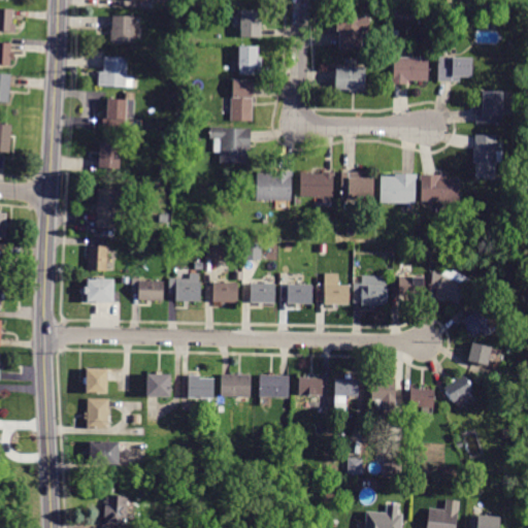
[(176,0),(176,8),(156,7),(156,0),(176,0)]
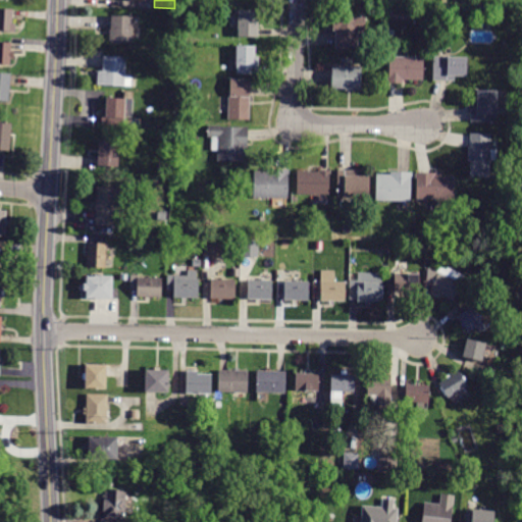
[(12,16),(12,23),(15,23),(15,32),(0,31),(0,8),(13,9),(12,16)]
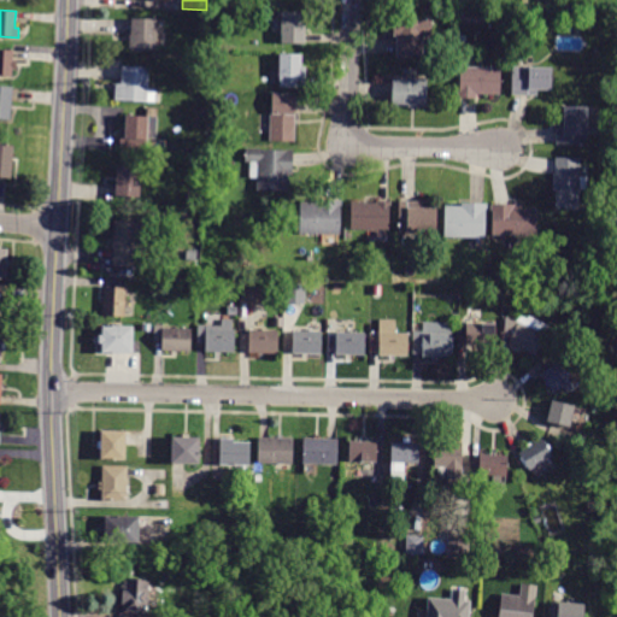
[(282,12),(305,12),(305,43),(281,43),(282,12)]
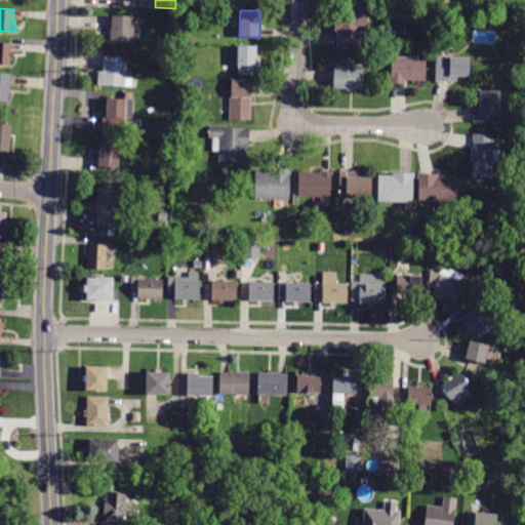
[(474,21),(463,21),(463,11),(475,12),(474,21)]
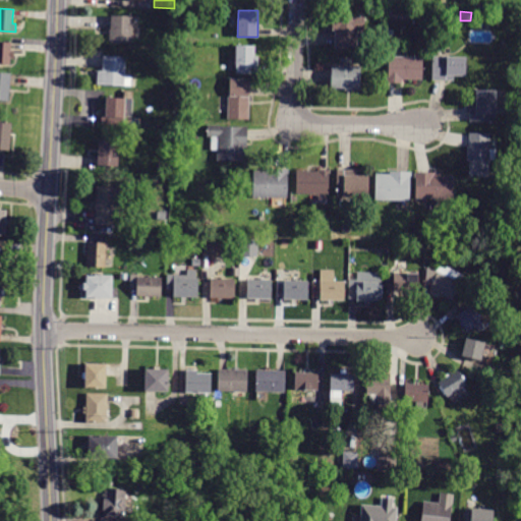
[(426,20),(416,20),(416,12),(426,12),(426,20)]
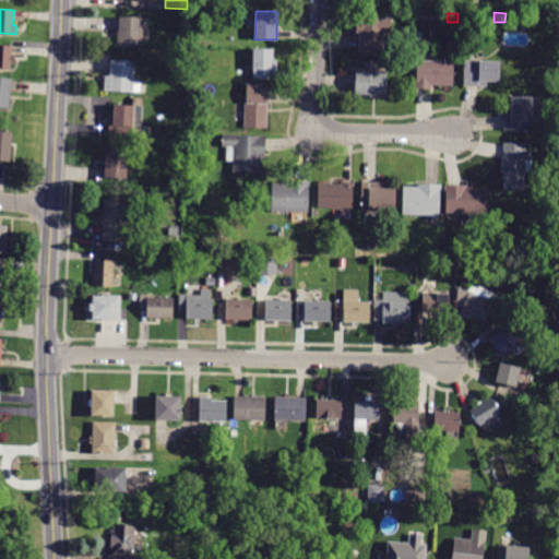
[(142,45),(117,45),(117,32),(119,32),(119,16),(142,18),(142,45)]
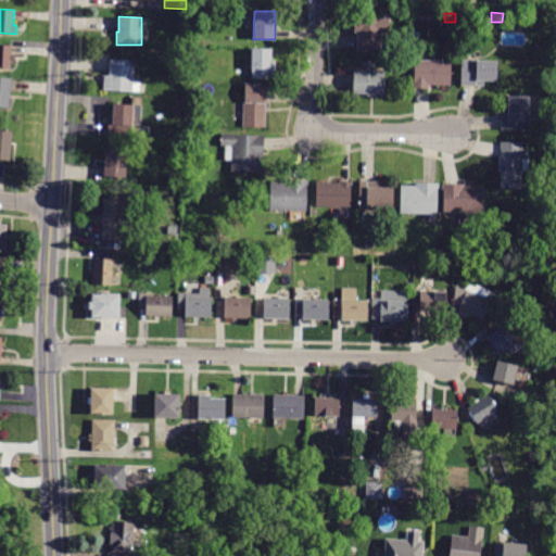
[(357,33),(354,33),(355,17),(380,19),(380,16),(390,17),(389,35),(381,35),(381,52),(356,51),(357,33)]
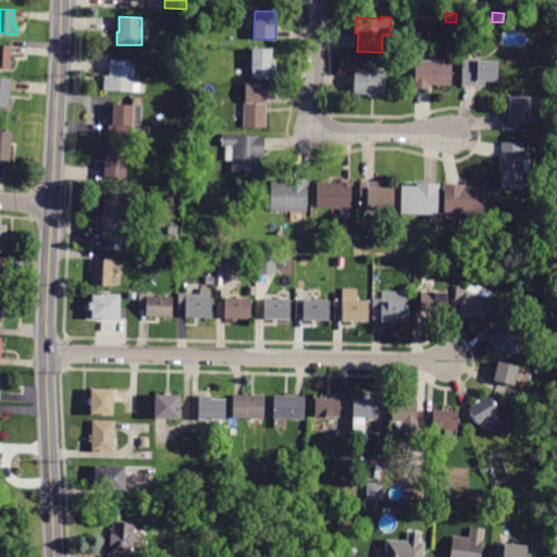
[(15,53),(14,63),(12,63),(12,70),(0,69),(0,45),(13,46),(12,53),(15,53)]
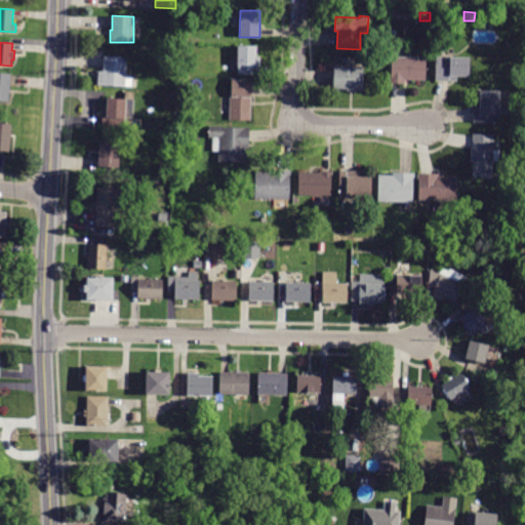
[(259,67),(259,75),(238,75),(238,46),(256,46),(256,56),(259,56),(259,67)]
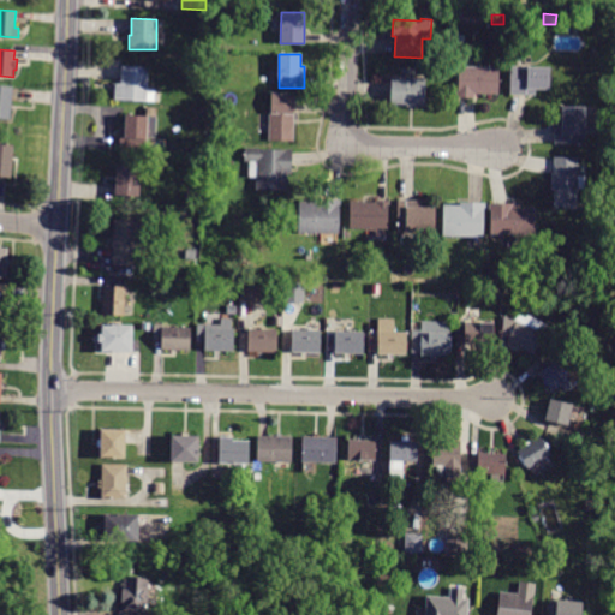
[(121,66),(148,67),(147,93),(155,93),(155,103),(114,100),(115,84),(120,84),(121,66)]
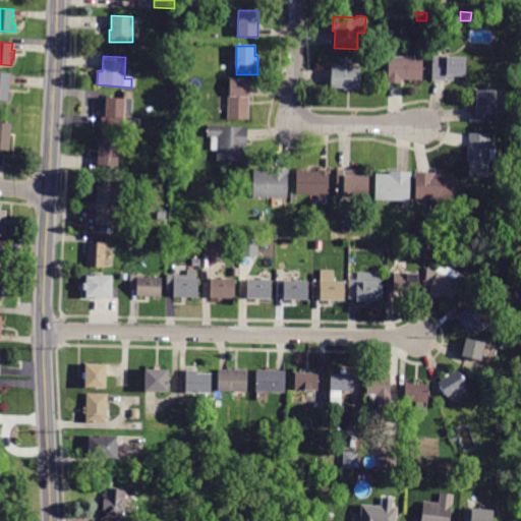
[(423,58),(422,80),(402,79),(402,83),(387,82),(387,77),(388,77),(389,56),(423,58)]
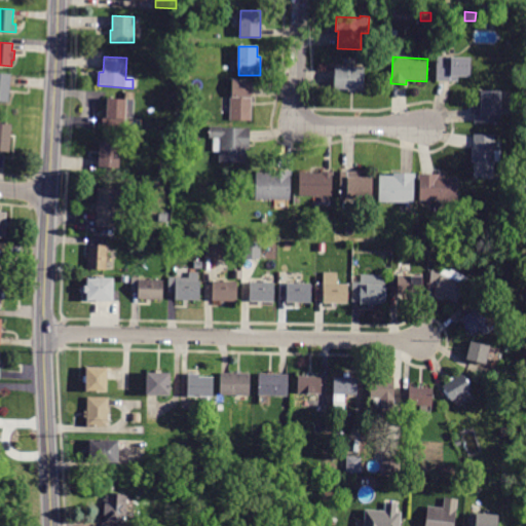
[(458,81),(436,80),(437,57),(471,59),(471,77),(458,76),(458,81)]
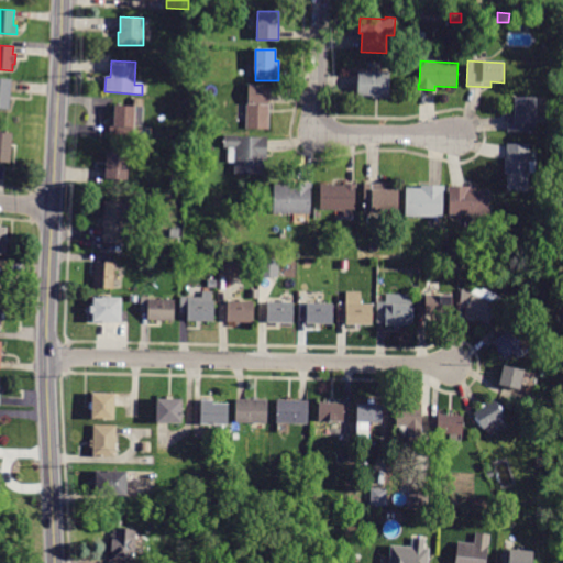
[(177,78),(172,73),(180,65),(186,72),(177,78)]
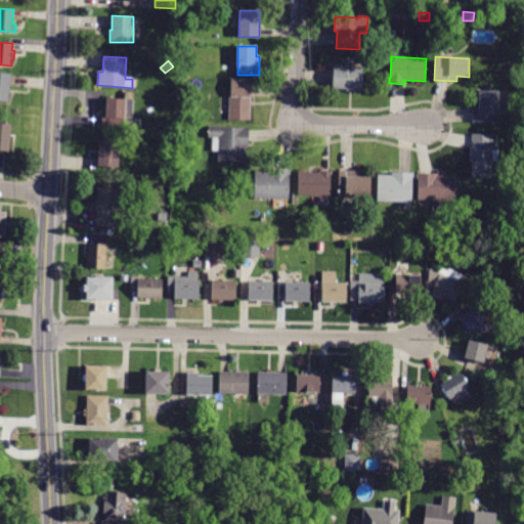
[(334,67),(363,68),(362,90),(355,89),(355,91),(347,91),(347,89),(333,89),(334,67)]
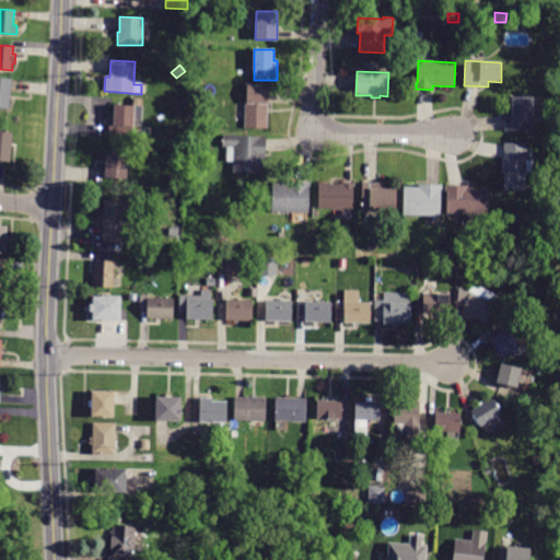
[(10,108),(0,107),(0,78),(12,79),(10,108)]
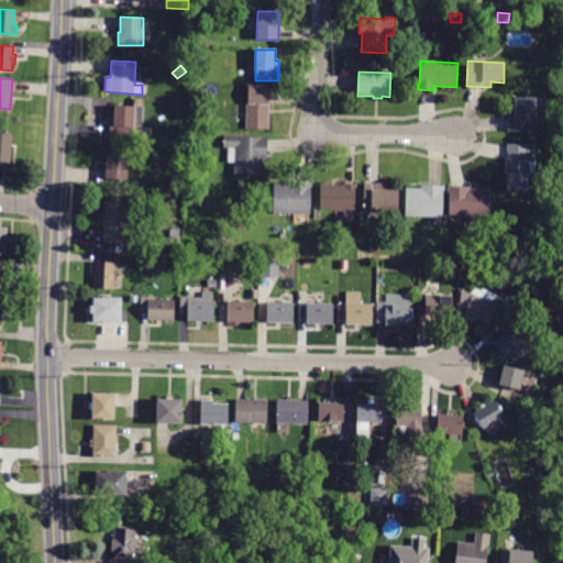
[(269,101),(268,129),(245,129),(246,102),(247,102),(249,85),(269,85),(269,101)]
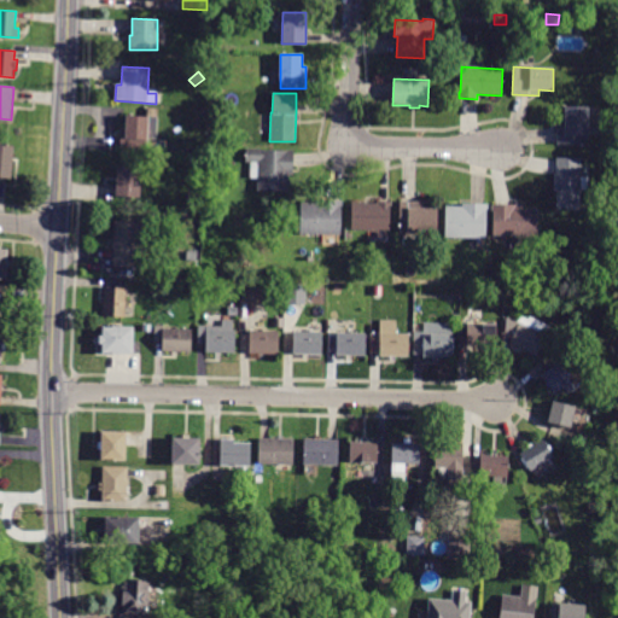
[(558,139),(558,121),(564,121),(565,106),(589,108),(588,145),(558,144),(558,139)]
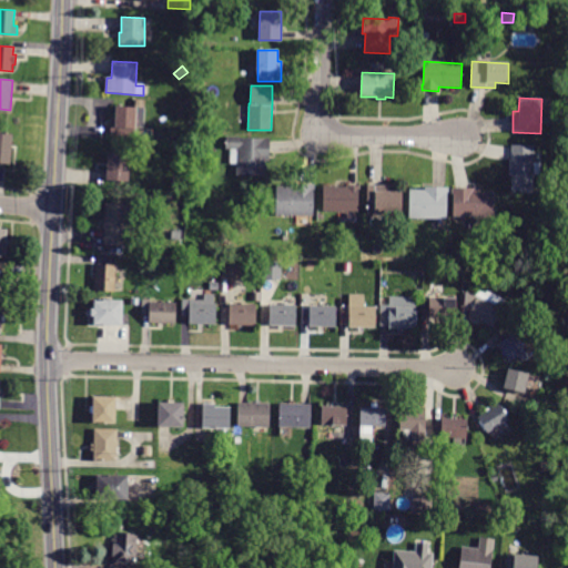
[(135,127),(144,127),(143,99),(135,99),(135,127)]
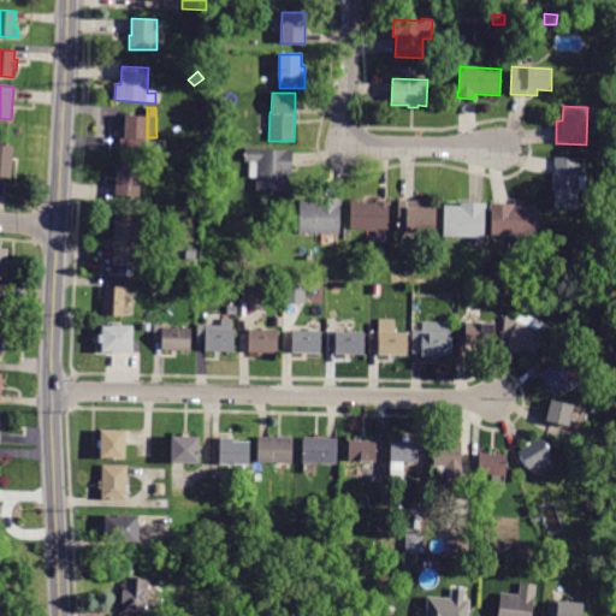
[(129,149),(119,148),(120,128),(125,128),(125,116),(147,117),(146,149),(129,149)]
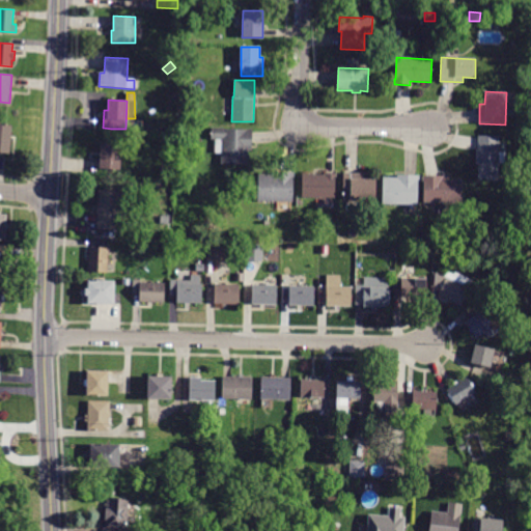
[(0,124),(11,126),(10,152),(0,151),(0,124)]
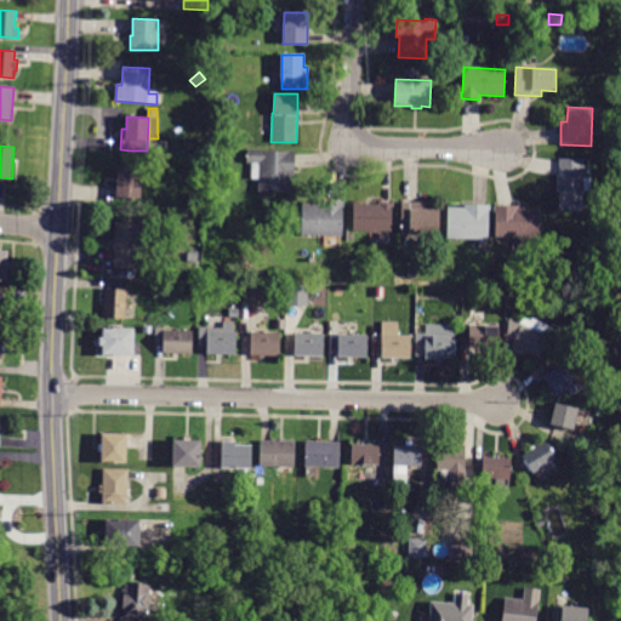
[(295,155),(295,176),(291,176),(290,193),(258,192),(258,180),(251,180),(252,164),(246,163),(248,149),(262,149),(262,151),(289,152),(289,151),(295,151),(295,155)]
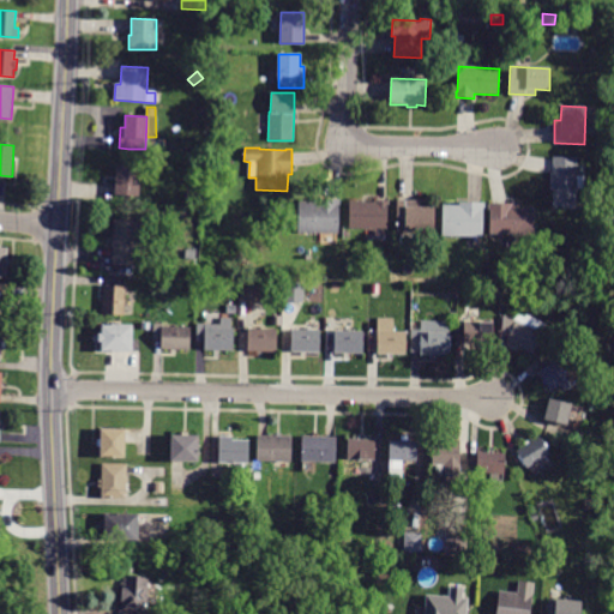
[(577,157),(577,176),(585,176),(584,190),(577,190),(577,191),(576,191),(576,209),(553,209),(553,191),(551,191),(551,174),(553,174),(553,157),(577,157)]
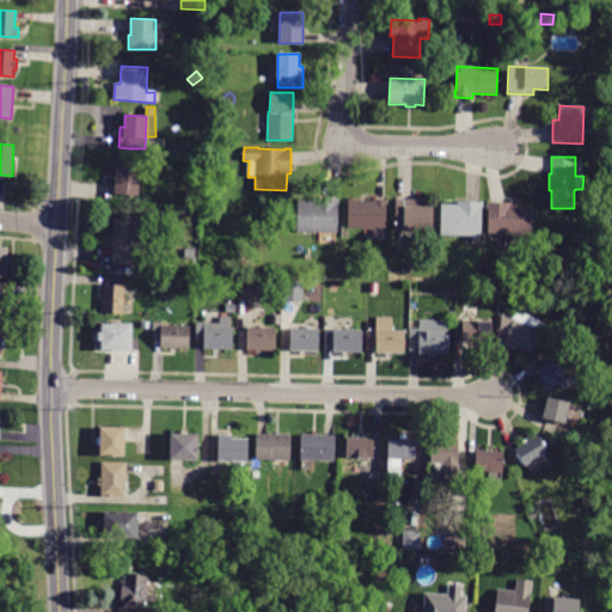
[(115,185),(116,165),(140,166),(139,196),(114,195),(115,185)]
